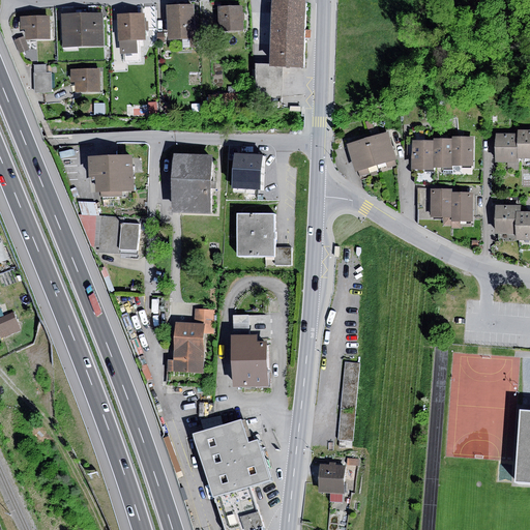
[(306,1),(273,0),(271,66),(283,66),(304,66),(306,1)]
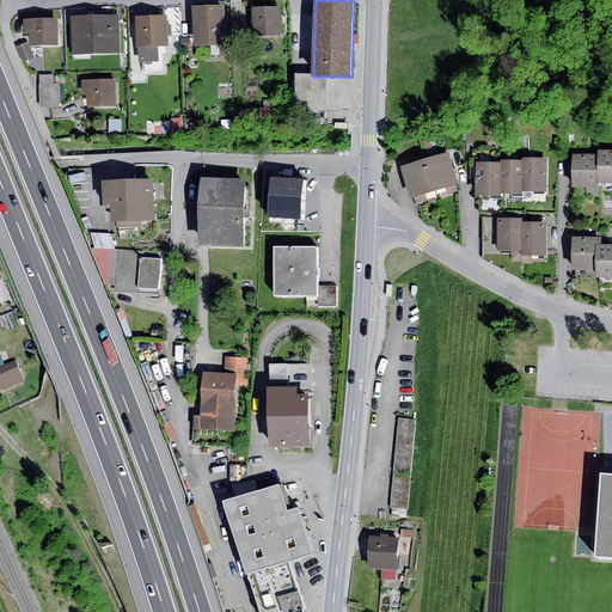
[(225,6),(194,7),(195,46),(226,44),(225,6)]
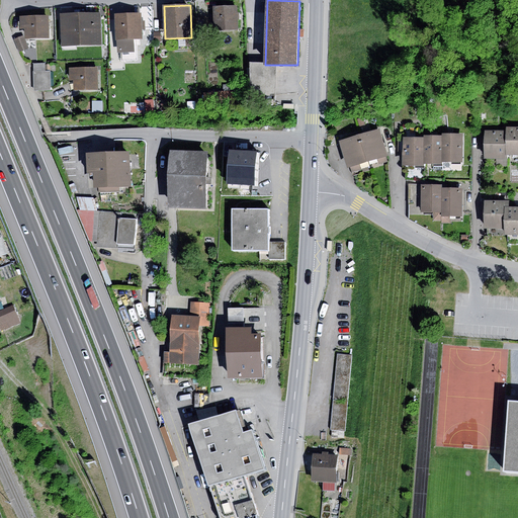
[(237,5),(213,6),(214,29),(238,28),(237,5)]
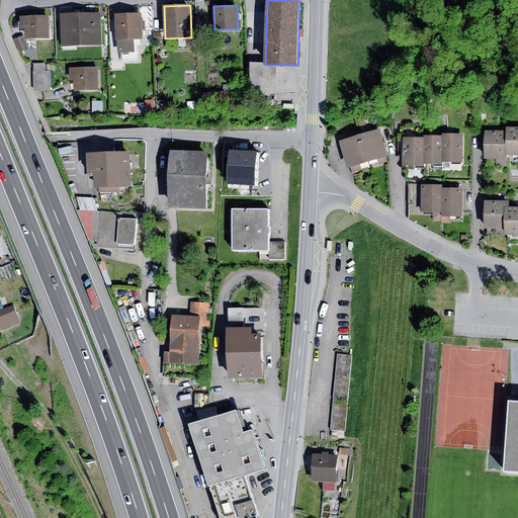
[(100,13),(60,14),(62,47),(102,46),(100,13)]
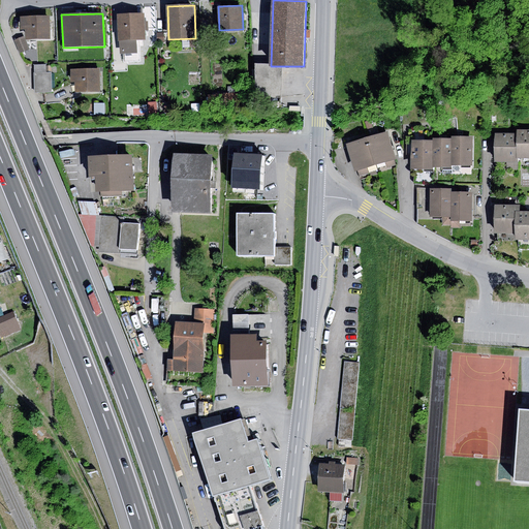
[(143,13),(118,16),(120,55),(123,54),(123,62),(141,62),(139,40),(144,40),(143,13)]
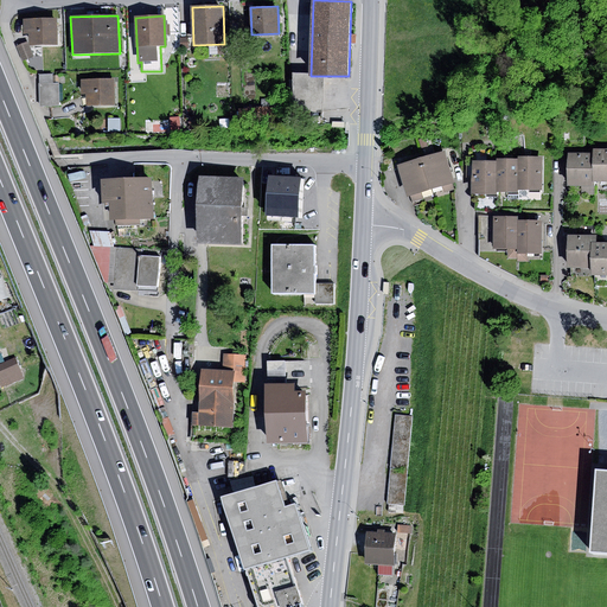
[(57,18),(24,19),(24,34),(31,34),(31,45),(58,45),(57,18)]
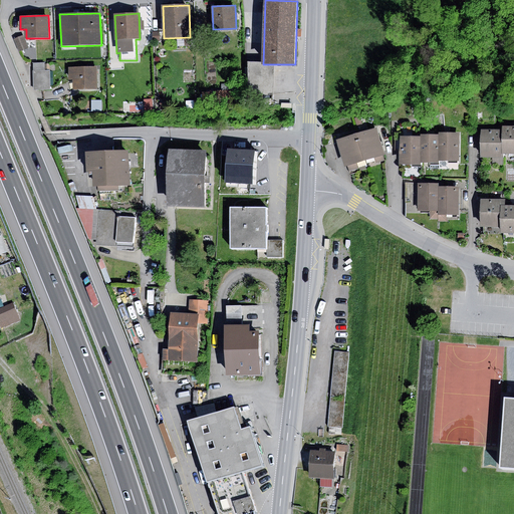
[(23,35),(14,39),(19,52),(28,48),(23,35)]
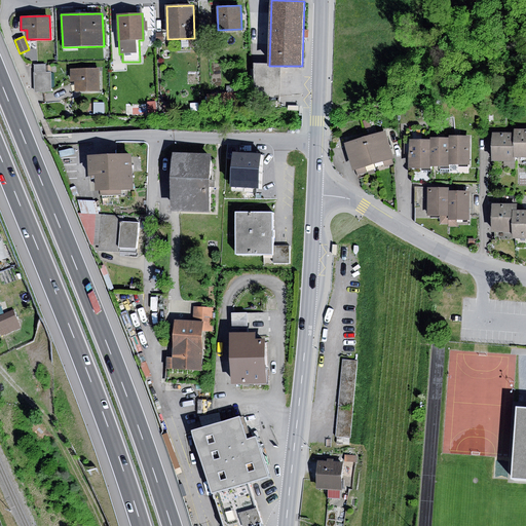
[(45,65),(34,65),(35,92),(52,91),(51,72),(46,72),(45,65)]
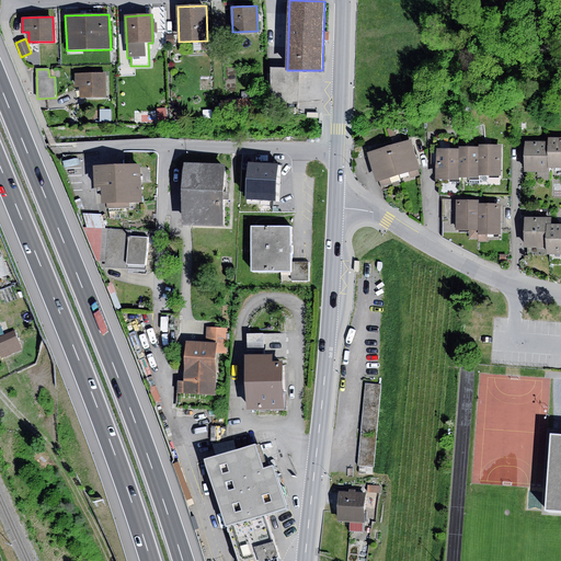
[(299,70),(287,70),(272,69),(272,103),(298,103),(299,70)]
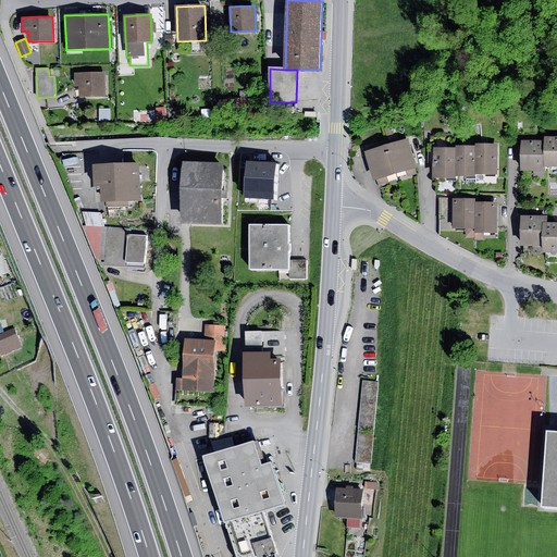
[(104,72),(74,73),(74,86),(79,86),(79,98),(106,97),(104,72)]
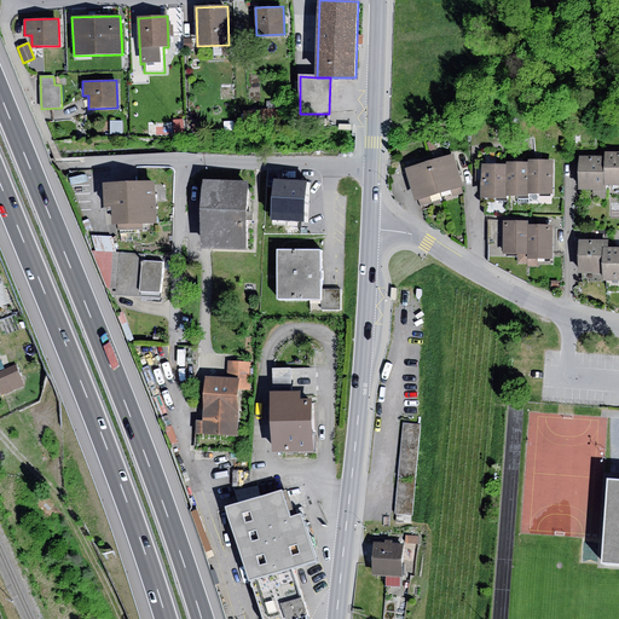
[(184,120),(173,121),(174,136),(184,136),(184,120)]
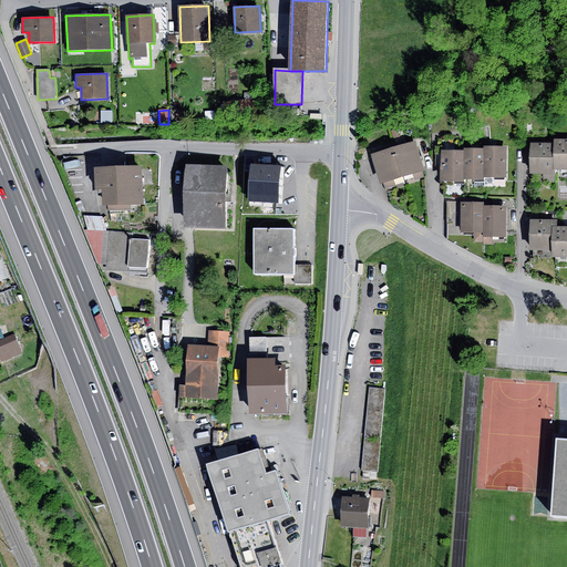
[(112,111),(101,112),(101,123),(112,123),(112,111)]
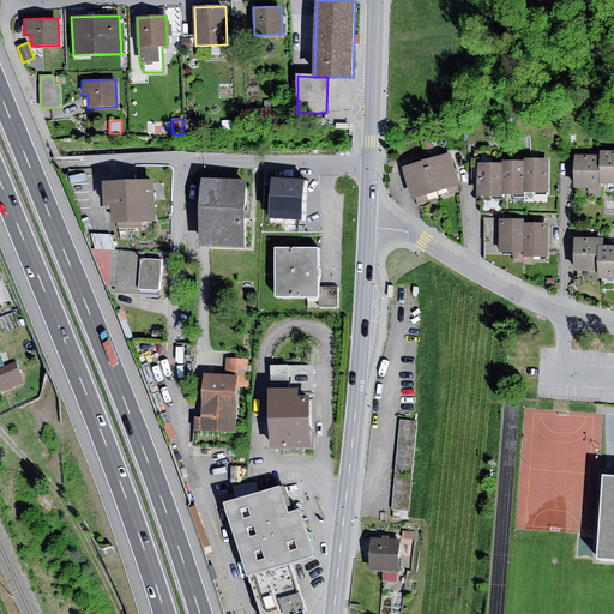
[(432,139),(423,142),(426,150),(434,148),(432,139)]
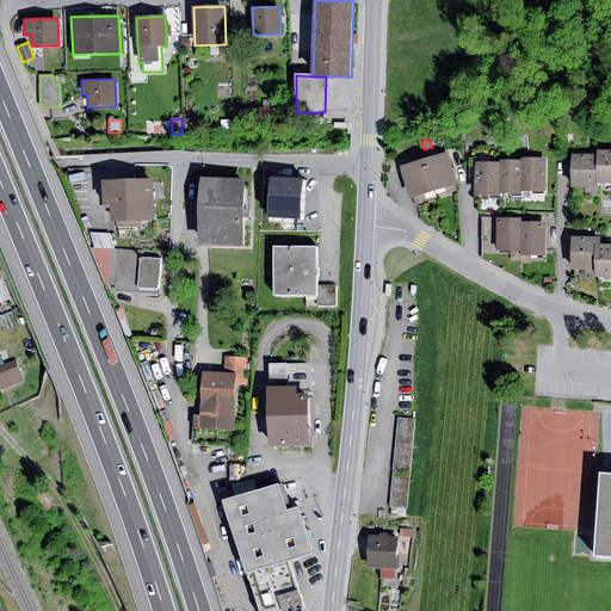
[(610,149),(598,150),(598,155),(598,183),(610,183),(610,149)]
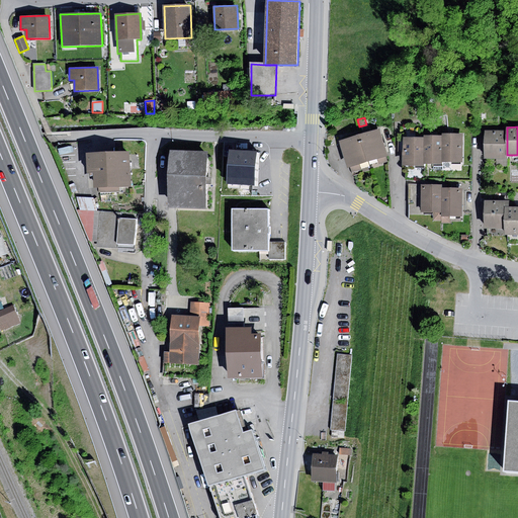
[(379,128),(359,135),(367,162),(387,156),(379,128)]
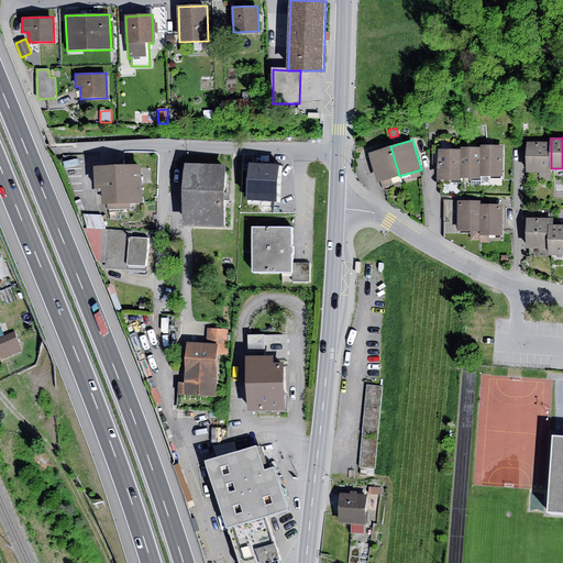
[(551,168),(551,143),(528,142),(528,173),(551,173),(551,168)]
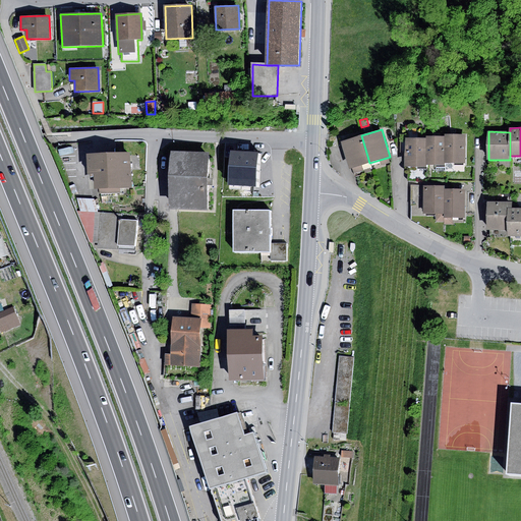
[(466,135),(446,134),(446,136),(446,163),(465,164),(466,135)]
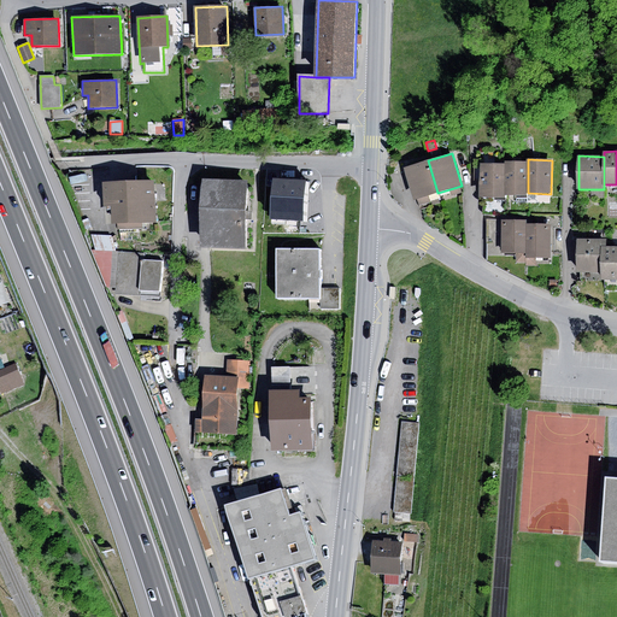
[(428,160),(404,168),(413,200),(438,193),(428,160)]
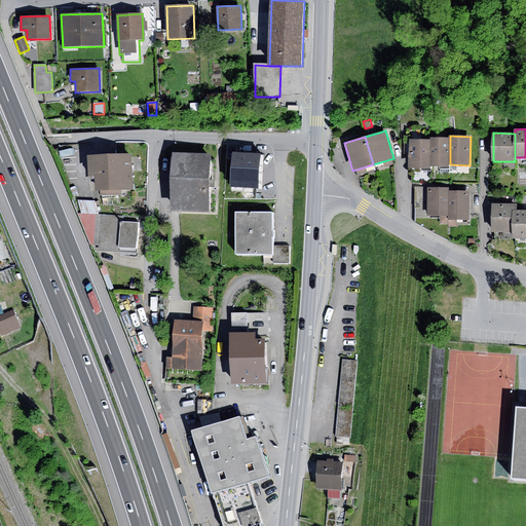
[(450,164),(450,138),(430,138),(430,140),(430,166),(450,166),(450,164)]
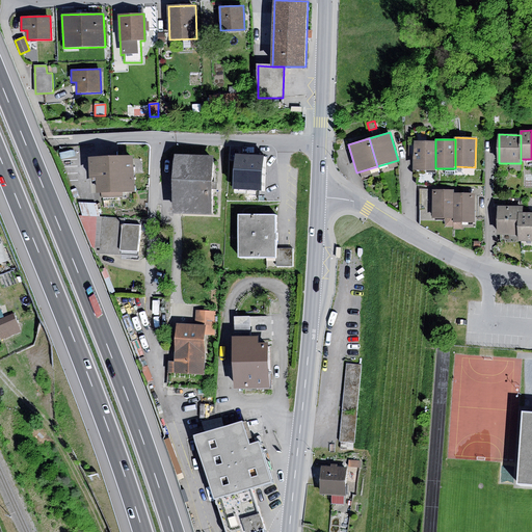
[(435,168),(435,141),(414,141),(414,170),(417,170),(435,170),(435,168)]
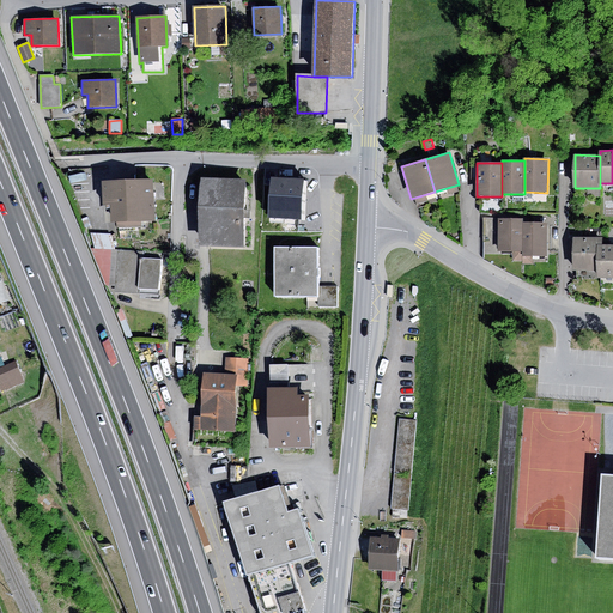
[(248,180),(201,178),(199,244),(246,246),(248,180)]
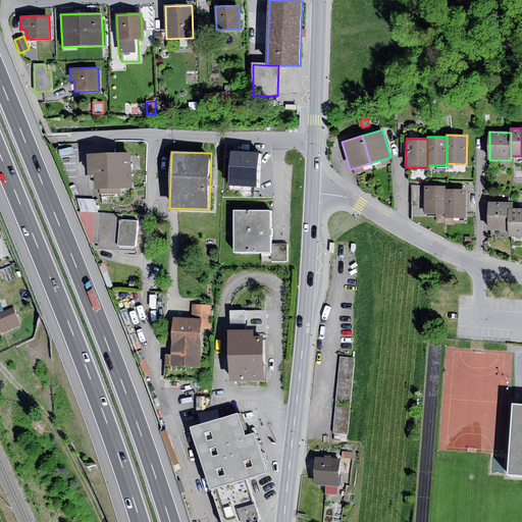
[(262,154),(235,152),(233,186),(255,187),(260,187),(262,154)]
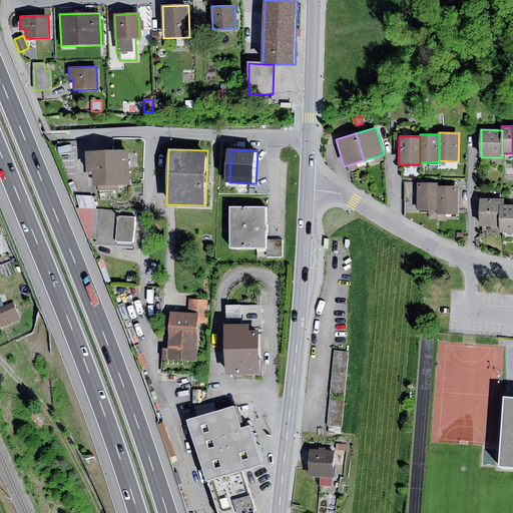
[(127,150),(85,152),(86,172),(93,171),(93,185),(98,185),(119,184),(129,184),(127,150)]
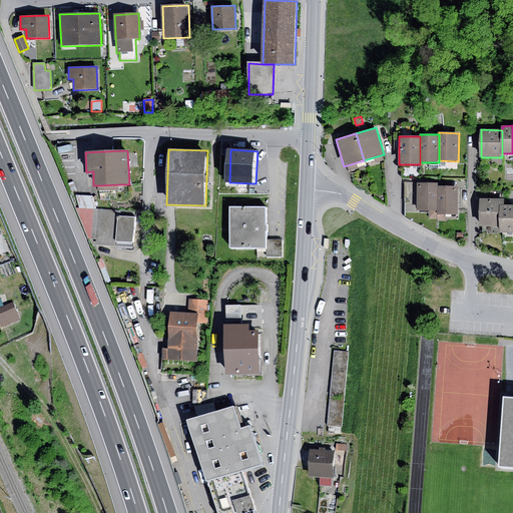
[(420,164),(402,164),(402,178),(420,178),(420,164)]
